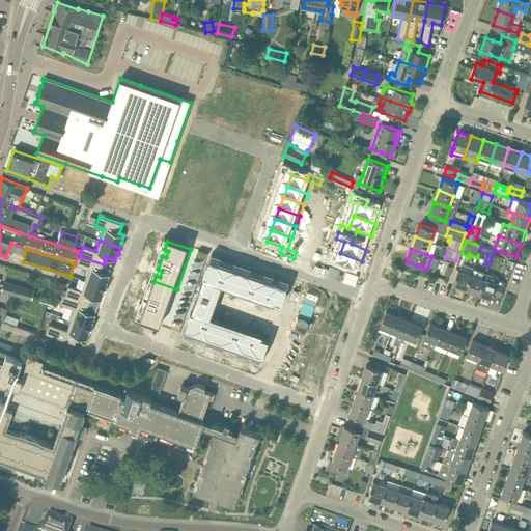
[(328,262),(325,270),(341,275),(343,269),(358,274),(362,261),(340,253),(336,266),(328,262)]
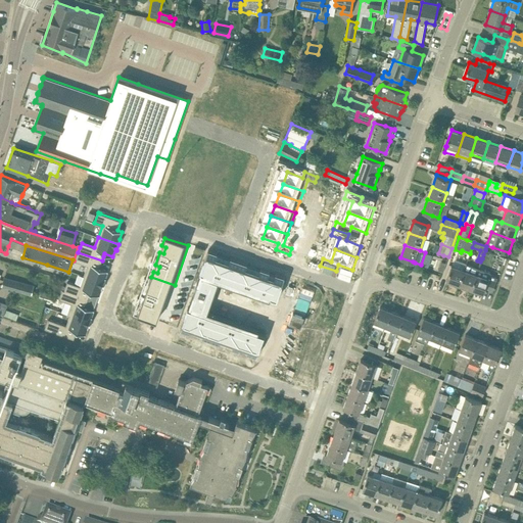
[(78,252),(75,262),(88,266),(84,276),(104,283),(106,278),(105,278),(108,271),(99,268),(102,260),(78,252)]
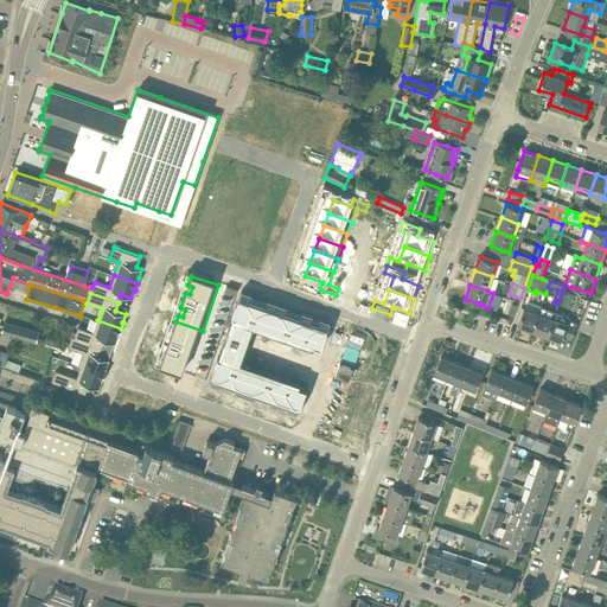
[(244,294),(235,319),(325,351),(333,326),(324,323),(321,327),(313,325),(315,319),(306,315),(304,321),(287,315),(289,311),(270,304),(268,308),(253,304),(254,298),(244,294)]
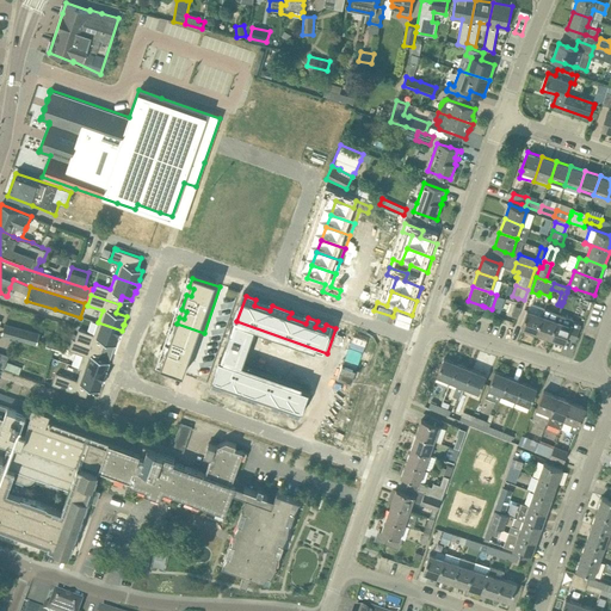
[(507,320),(516,322),(519,312),(512,309),(507,320)]
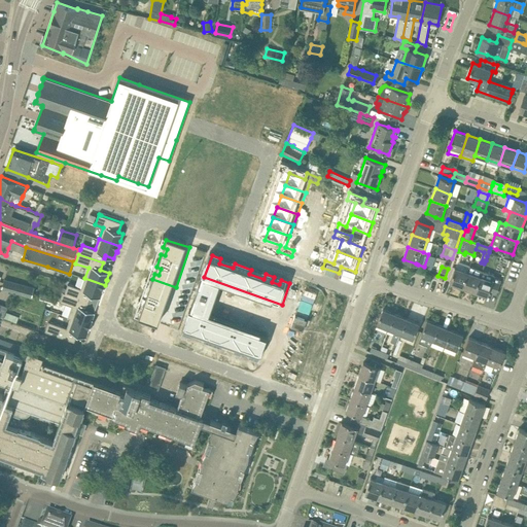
[(450,282),(462,287),(467,272),(455,268),(450,282)]
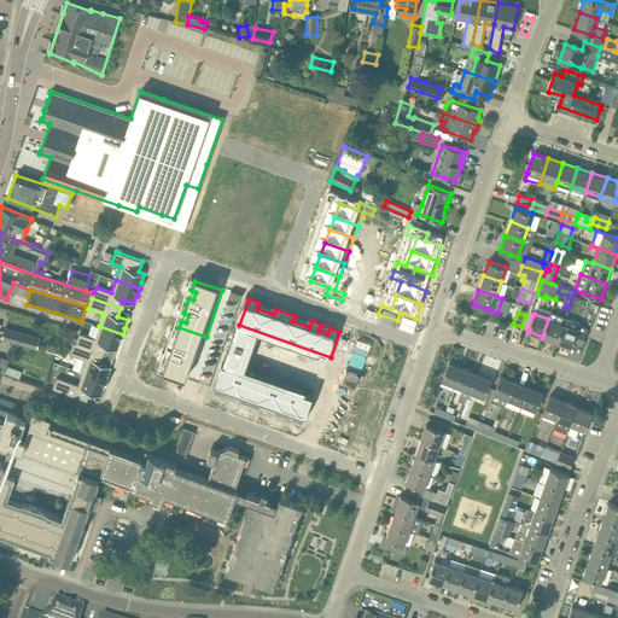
[(548,319),(542,337),(557,342),(565,318),(558,314),(555,321),(548,319)]
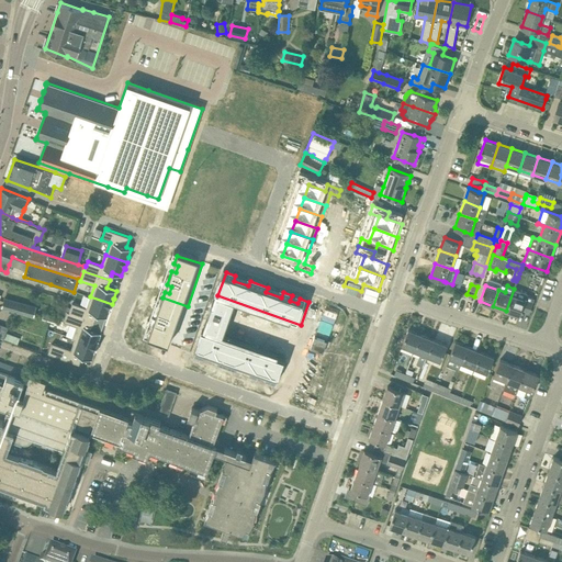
[(527,293),(514,289),(506,311),(519,315),(521,310),(530,312),(535,299),(527,295),(527,293)]
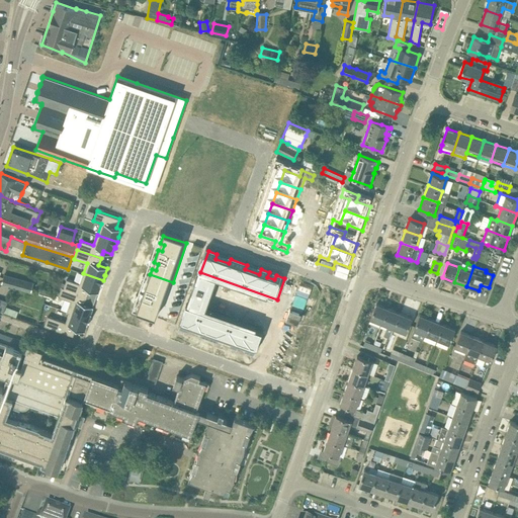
[(62,287),(87,296),(89,290),(98,293),(100,285),(101,286),(103,280),(83,273),(80,283),(67,279),(64,287),(62,287)]
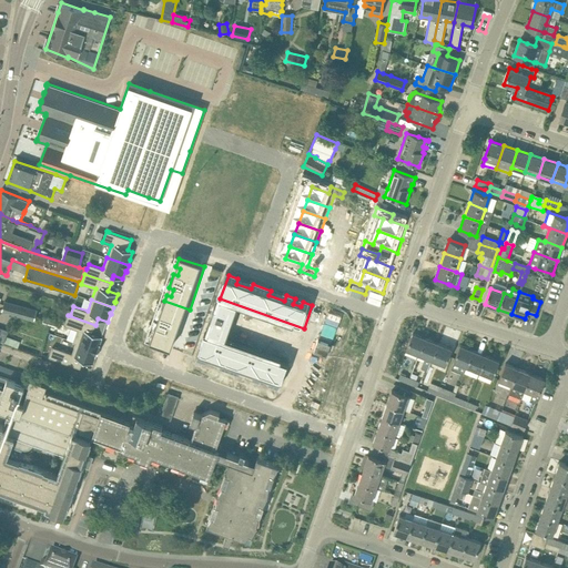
[(34,320),(38,310),(4,301),(1,311),(34,320)]
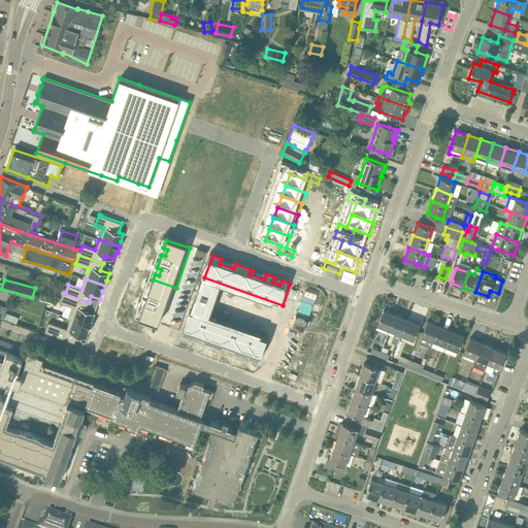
[(142,311),(139,320),(163,328),(176,288),(153,279),(151,286),(155,287),(153,294),(149,292),(144,305),(149,306),(145,314),(142,311)]
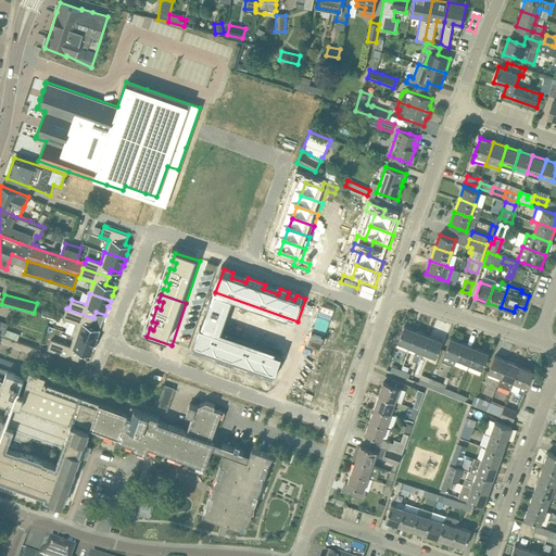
[(214,295),(205,323),(223,329),(232,302),(214,295)]
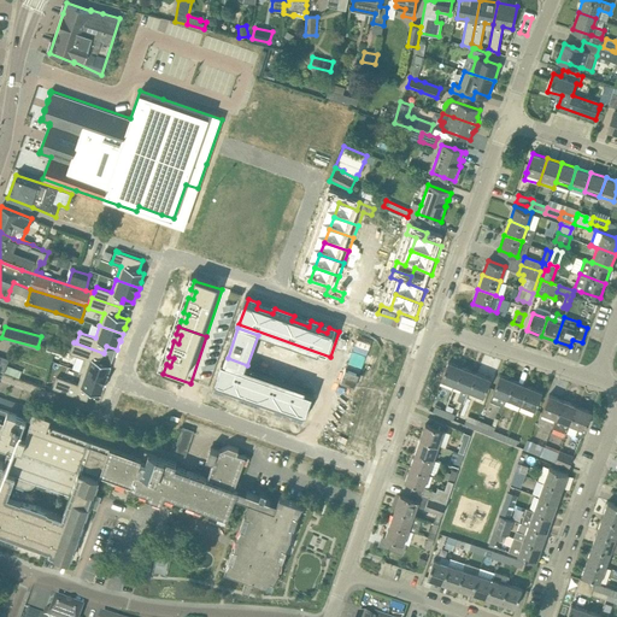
[(71,350),(70,353),(84,359),(80,371),(107,381),(109,374),(111,365),(101,362),(103,357),(104,353),(74,342),(71,350)]
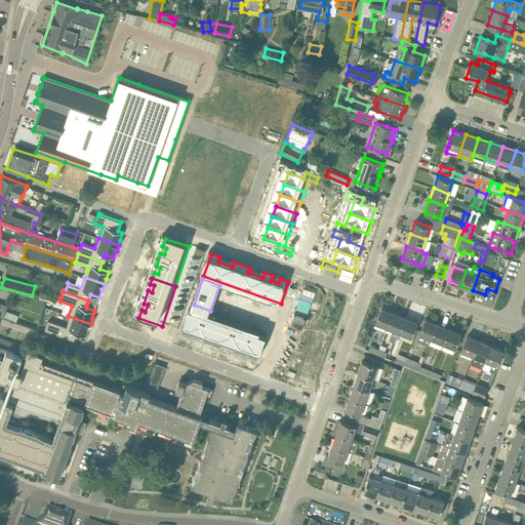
[(335,311),(339,299),(321,293),(317,305),(335,311)]
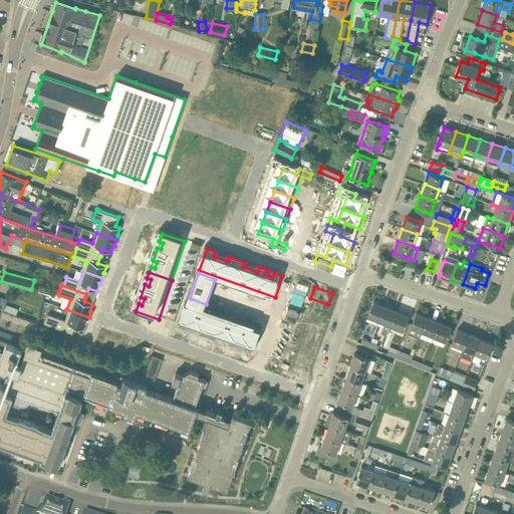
[(0,309),(3,311),(3,310),(16,315),(18,309),(5,305),(7,300),(0,297),(0,309)]
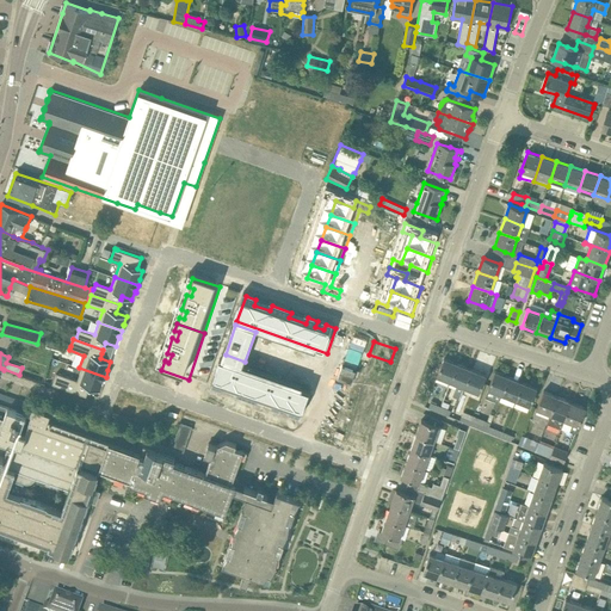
[(387,374),(390,362),(369,355),(364,366),(387,374)]
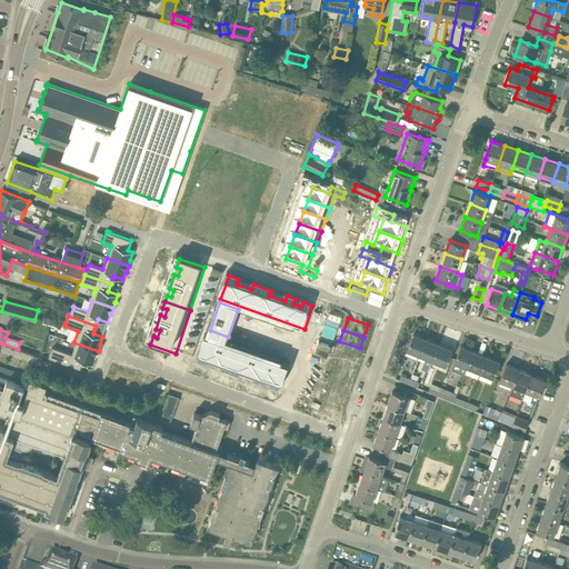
[(208,332),(200,356),(210,359),(211,355),(227,359),(225,365),(242,371),(245,366),(260,371),(258,377),(267,380),(269,375),(276,377),(275,382),(285,386),(292,362),(208,332)]
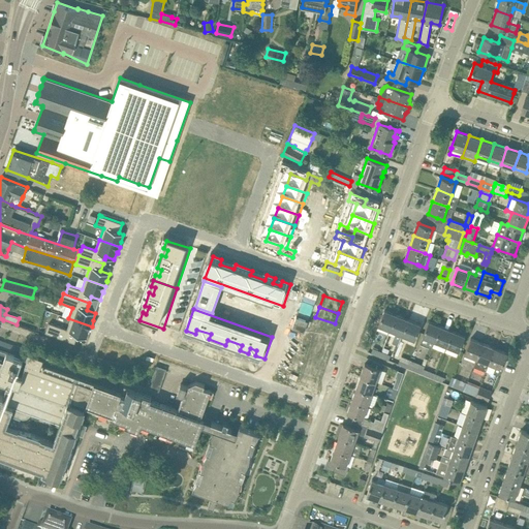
[(378,325),(391,330),(397,315),(384,310),(378,325)]
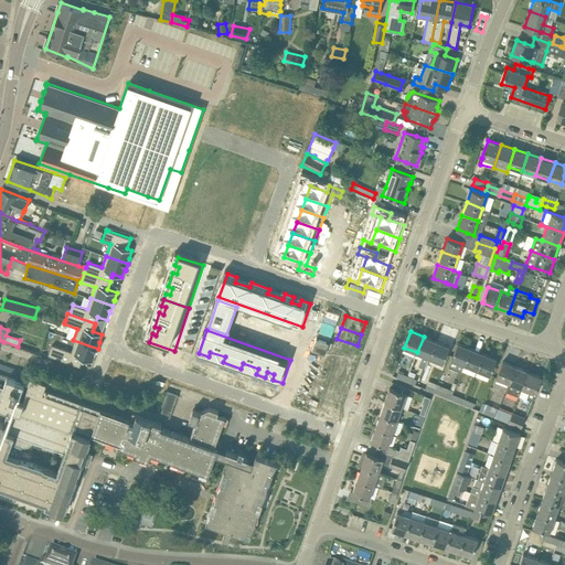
[(417,352),(423,354),(418,366),(426,369),(430,358),(436,342),(424,337),(417,352)]
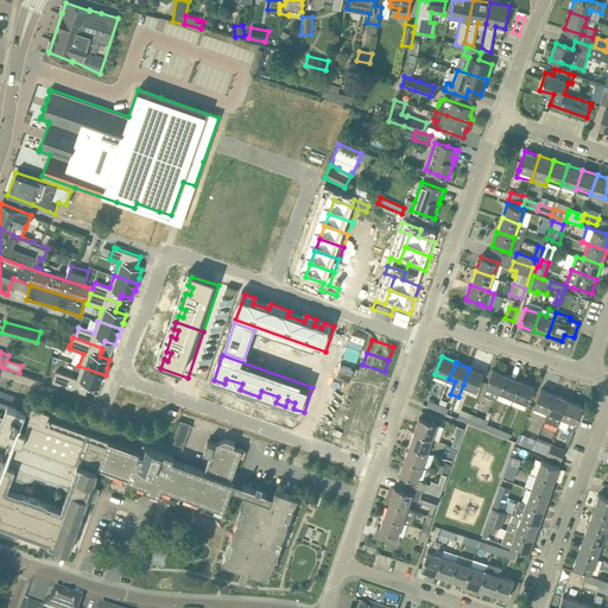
[(380,384),(385,372),(362,365),(359,377),(380,384)]
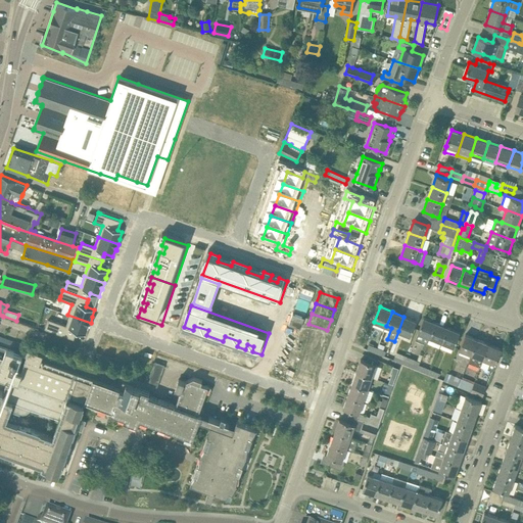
[(48,319),(45,329),(74,339),(77,332),(85,335),(88,328),(89,328),(91,323),(67,315),(69,316),(66,326),(48,319)]
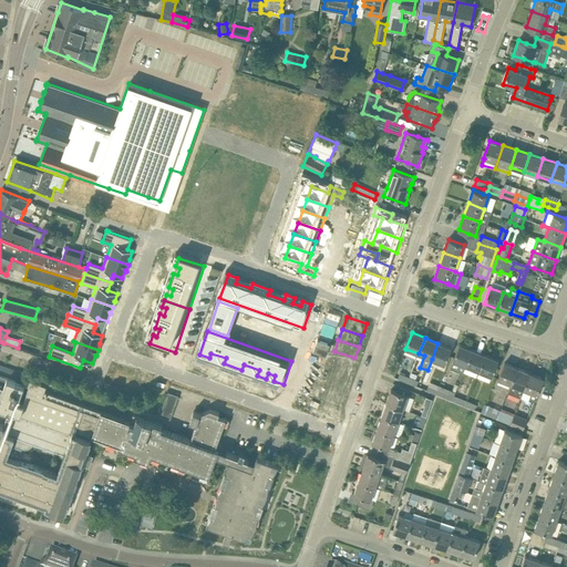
[(444,364),(446,359),(451,348),(437,343),(432,359),(444,364)]
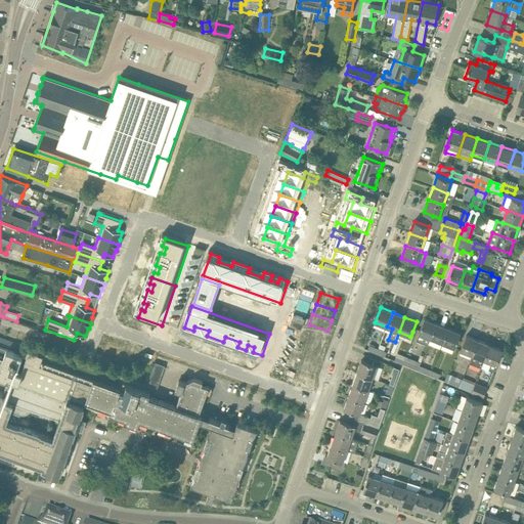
[(425,318),(416,341),(428,345),(431,338),(437,323),(425,318)]
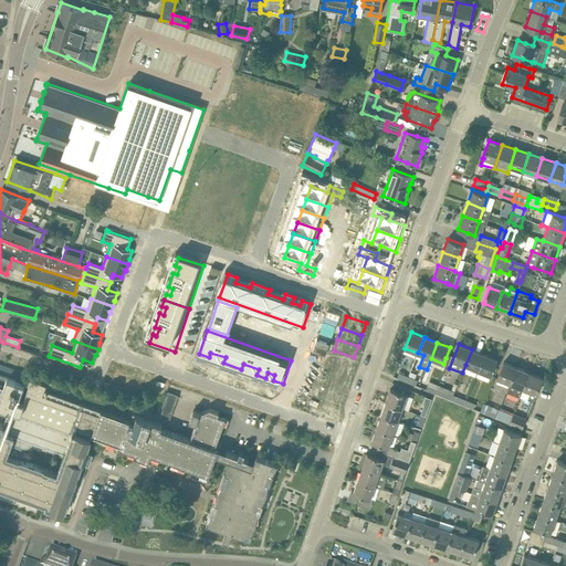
[(465,365),(478,370),(484,355),(472,349),(465,365)]
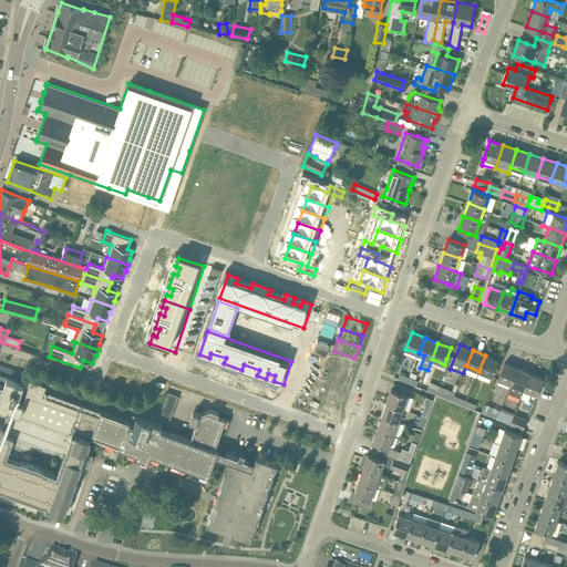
[(351,370),(354,358),(334,351),(330,362),(351,370)]
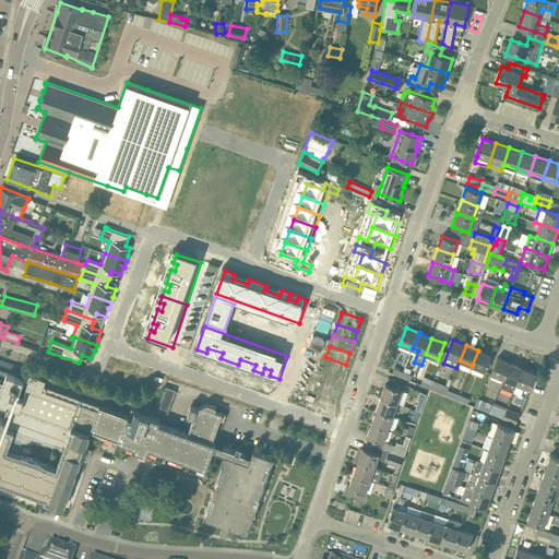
[(478,351),(472,366),(485,371),(491,355),(478,351)]
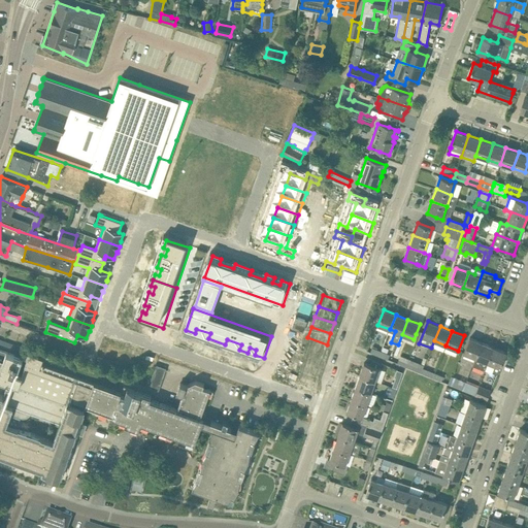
[(323,355),(327,344),(307,337),(303,348),(323,355)]
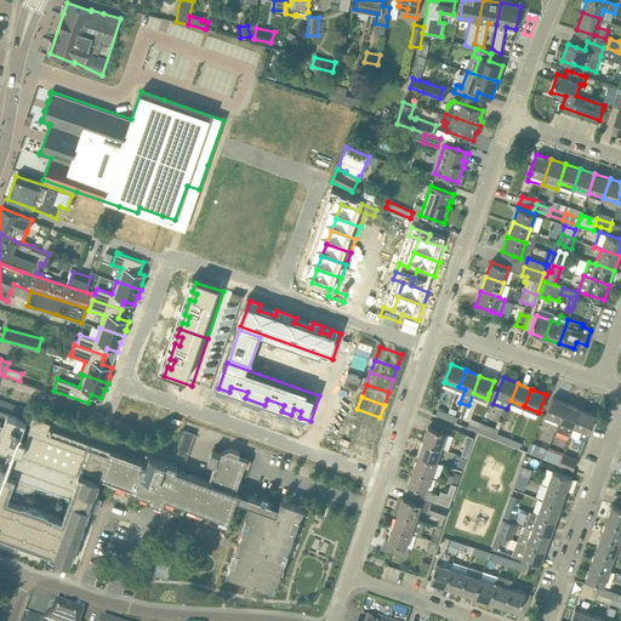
[(546,415),(557,420),(560,421),(568,403),(553,398),(546,415)]
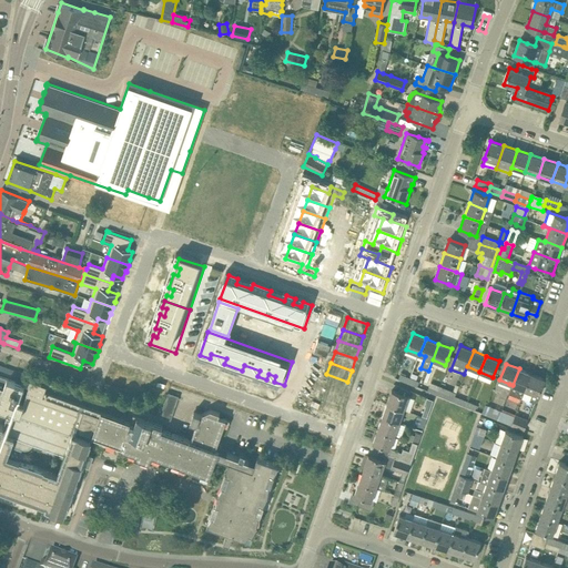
[(508,394),(511,395),(521,398),(525,389),(531,374),(519,368),(513,385),(508,394)]
